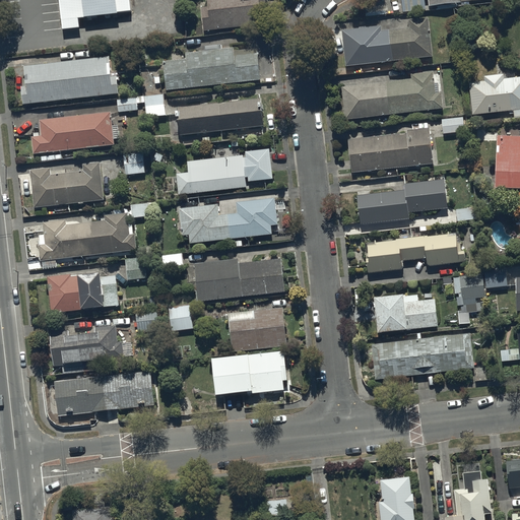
[(59,0),(63,29),(79,27),(78,18),(119,13),(119,12),(132,11),(130,0),(59,0)]
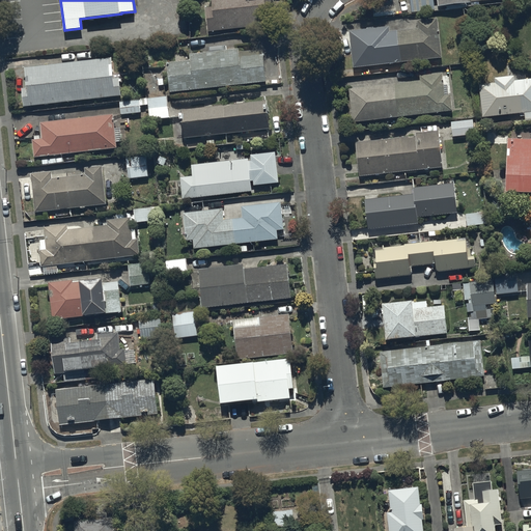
[(272,24),(271,0),(212,0),(213,7),(206,7),(208,32),(272,24)]
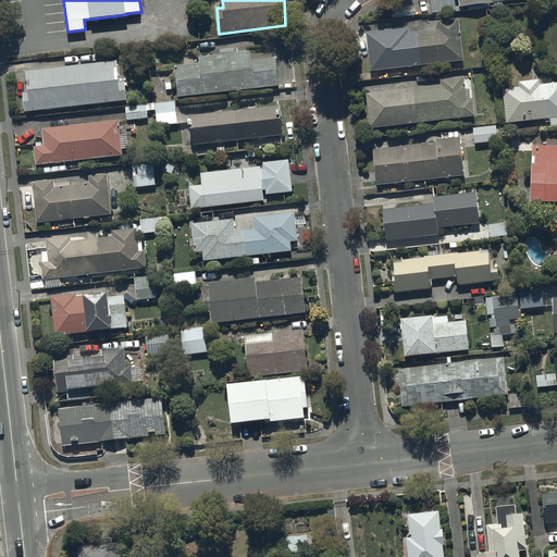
[(456,11),(454,0),(431,0),(433,14),(456,11)]
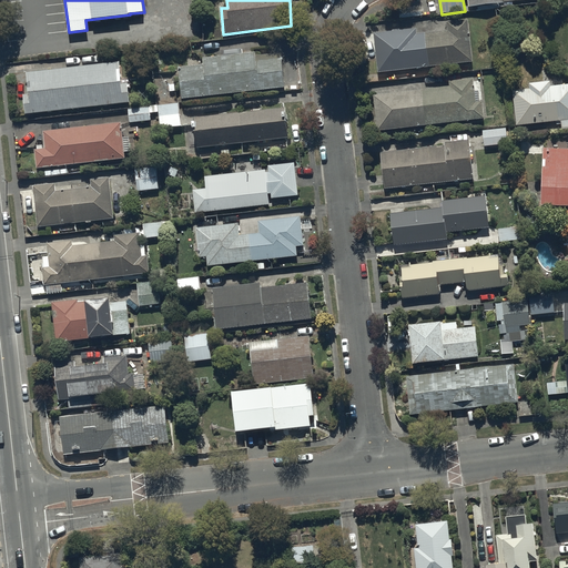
[(417,29),(374,34),(378,73),(474,62),(468,20),(447,22),(448,31),(417,34),(417,29)]
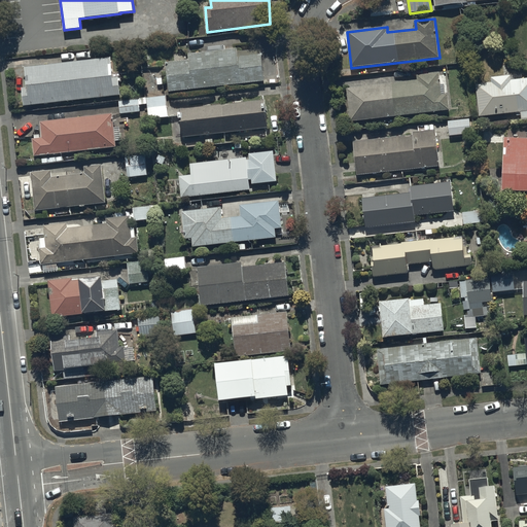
[(166,63),(169,92),(265,81),(261,49),(238,51),(237,48),(189,54),(189,61),(166,63)]
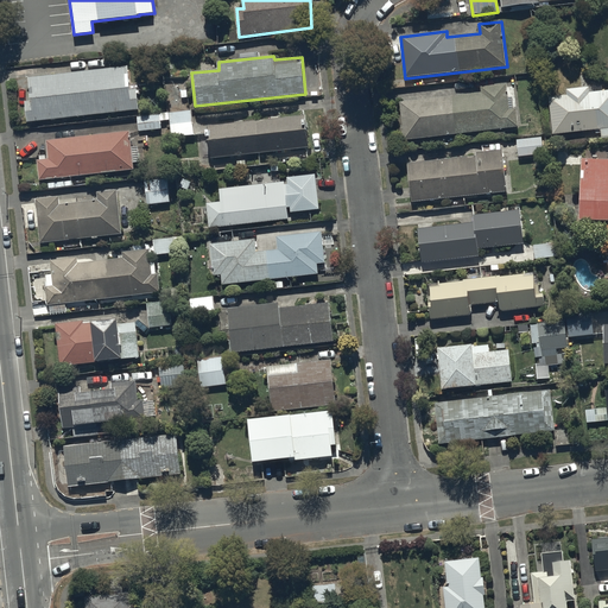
[(25,101),(27,122),(139,111),(137,90),(131,90),(128,67),(29,77),(32,101),(25,101)]
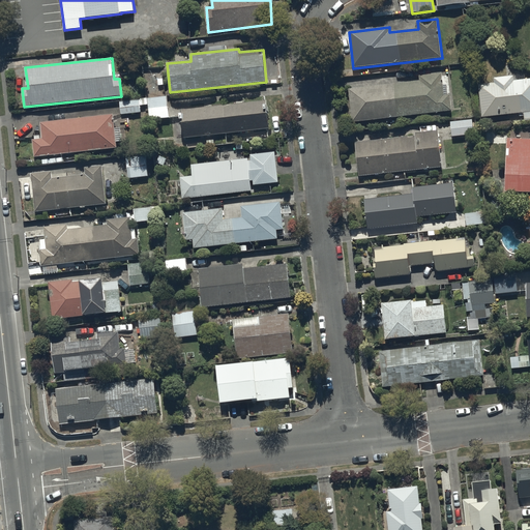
[(420,81),(394,84),(399,117),(451,111),(450,95),(444,96),(442,74),(419,77),(420,81)]
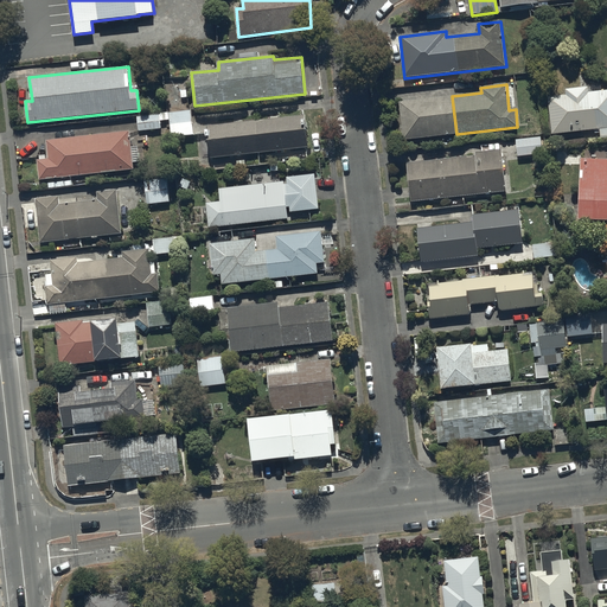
[(567,95),(548,97),(553,135),(600,129),(601,138),(606,136),(606,90),(589,93),(588,88),(566,90),(567,95)]
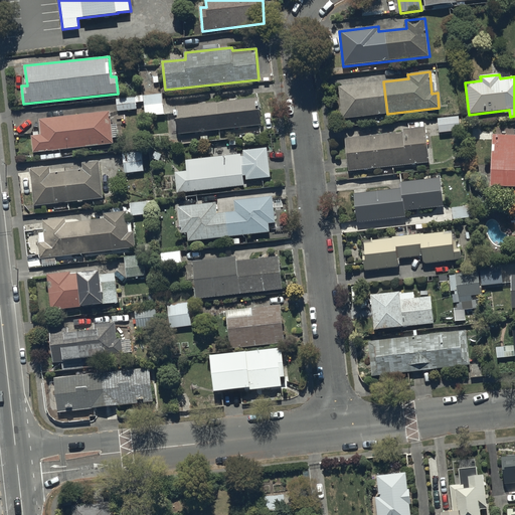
[(343,119),(387,114),(383,81),(339,87),(343,119)]
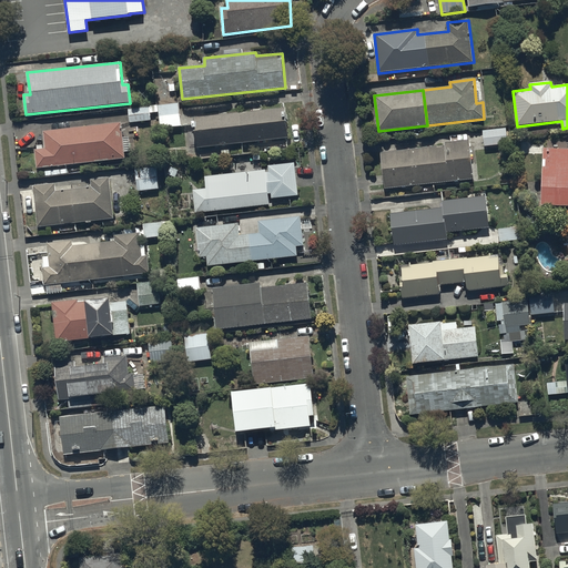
[(181,127),(180,103),(154,105),(156,129),(181,127)]
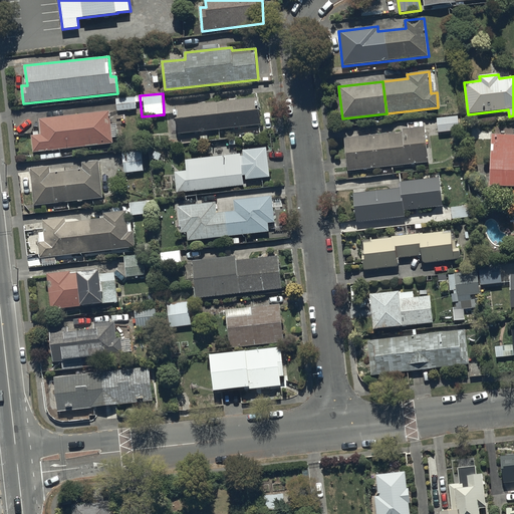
[(139,97),(116,98),(117,111),(139,110),(139,97)]
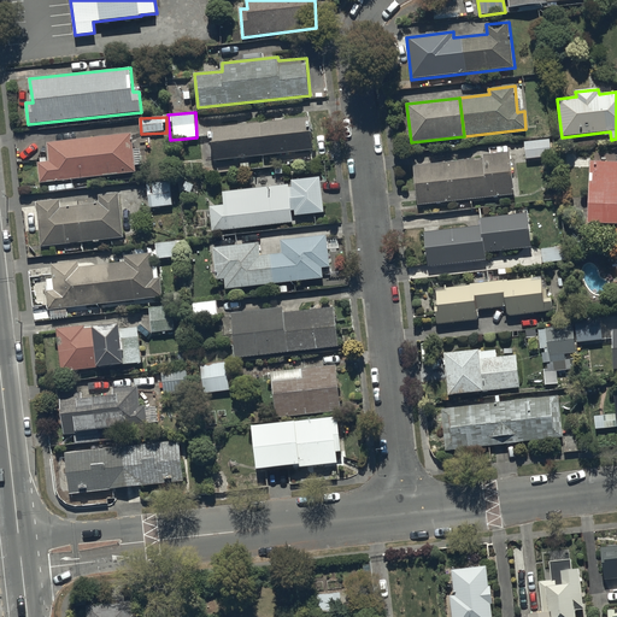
[(212,144),(213,160),(313,151),(310,117),(205,128),(206,145),(212,144)]
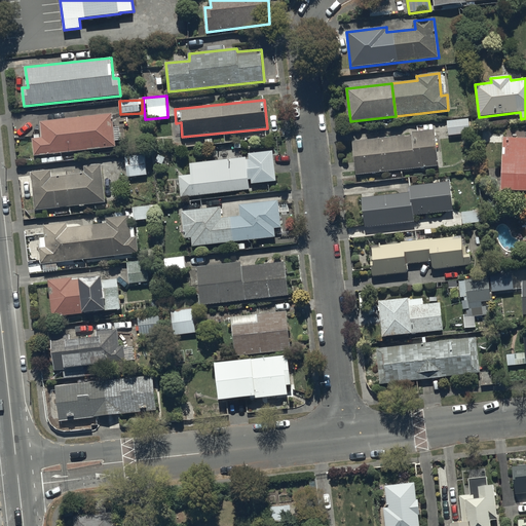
[(32,139),(34,156),(115,147),(112,114),(41,122),(42,138),(40,138),(40,135),(35,135),(35,139),(32,139)]
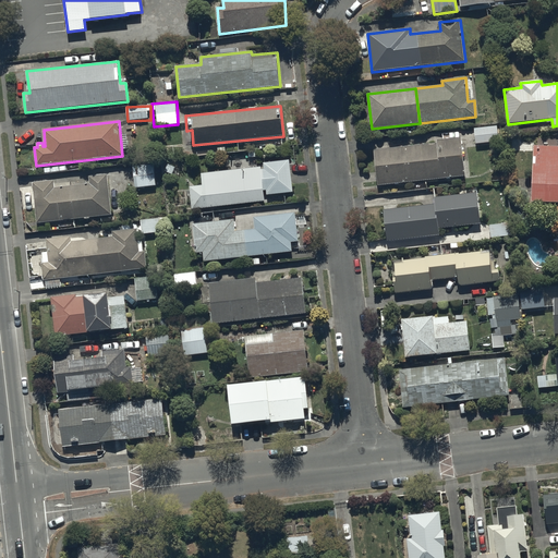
[(497,125),(474,129),(476,145),(499,142),(497,125)]
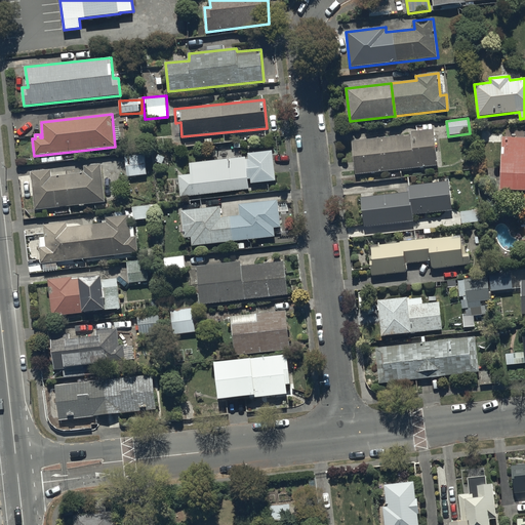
[(352,140),(356,174),(438,166),(434,129),(410,132),(410,134),(352,140)]
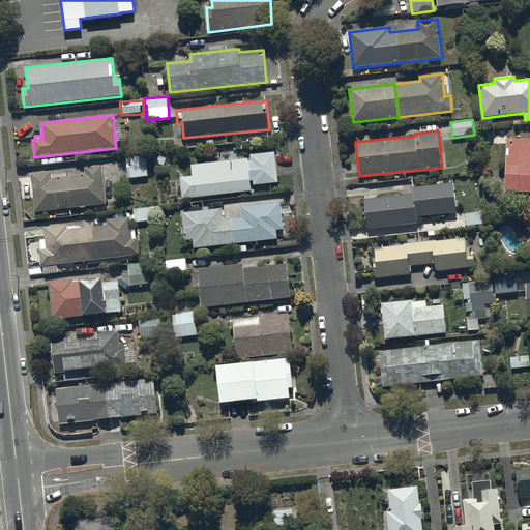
[(529,138),(507,138),(506,193),(529,193),(529,138)]
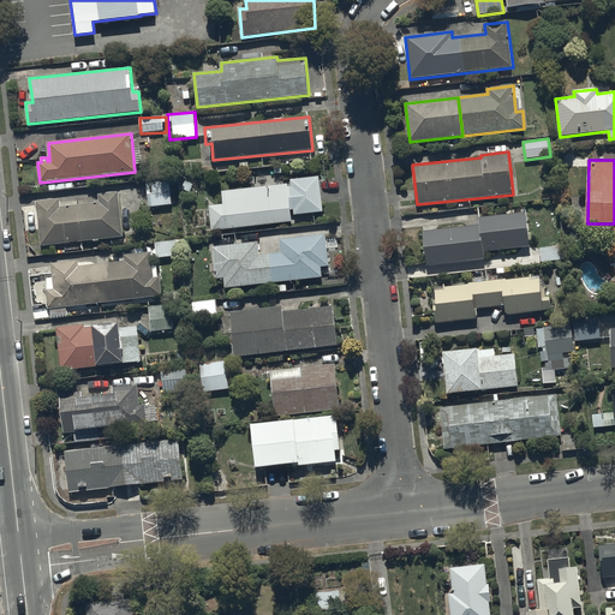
[(209,206),(212,231),(291,222),(290,210),(293,210),(294,215),(323,212),(318,177),(309,178),(308,174),(294,175),(296,179),(291,180),(292,186),(288,187),(287,184),(222,191),(224,204),(209,206)]
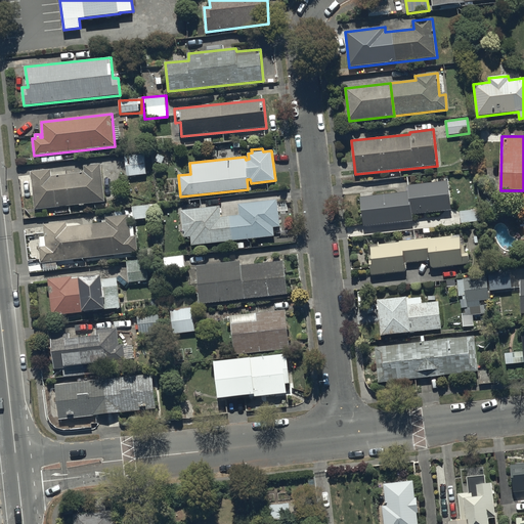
[(145,155),(125,156),(126,176),(146,175),(145,155)]
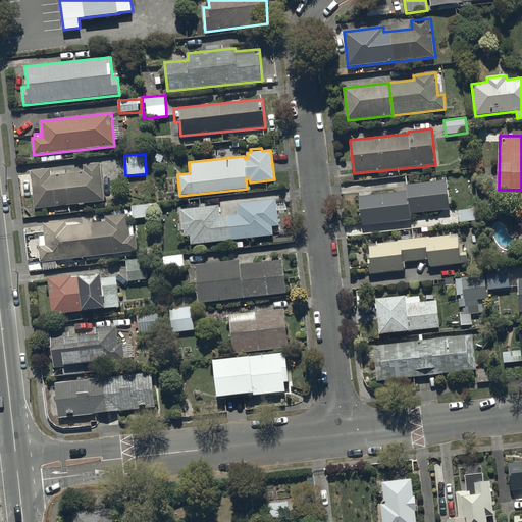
[(31,171),(35,209),(105,201),(100,163),(84,165),(85,172),(50,175),(50,169),(31,171)]
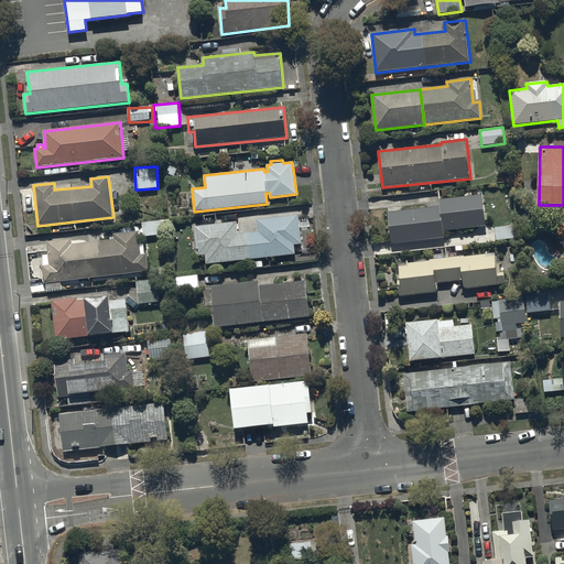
[(441,207),(389,212),(391,243),(444,239),(443,230),(486,227),(484,195),(440,198),(441,207)]
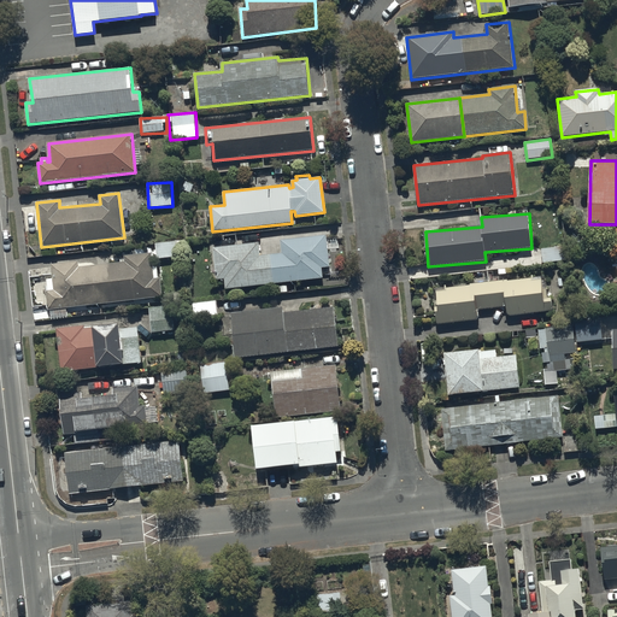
[(225,278),(227,288),(323,278),(322,268),(330,266),(327,236),(281,241),(283,254),(260,257),(259,244),(213,247),(217,280),(225,278)]
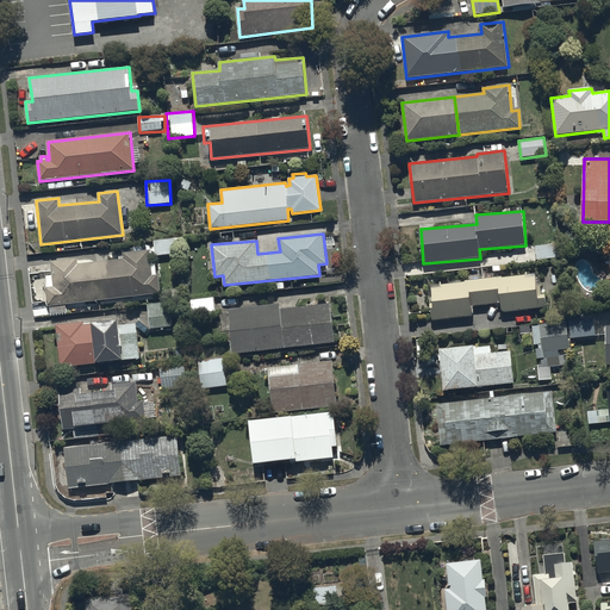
[(182,238),(155,240),(155,256),(176,255),(176,251),(184,251),(182,238)]
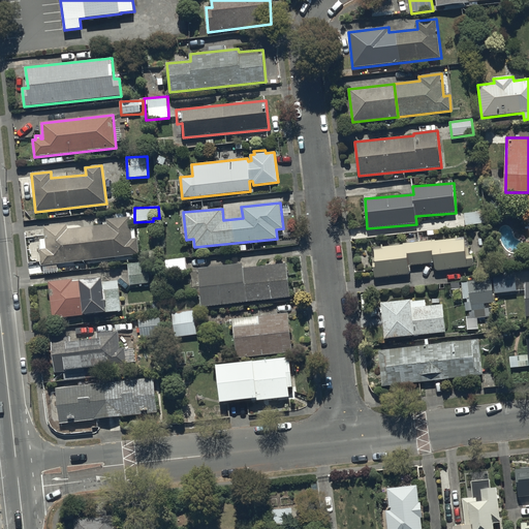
[(483,213),(464,213),(465,225),(484,224),(483,213)]
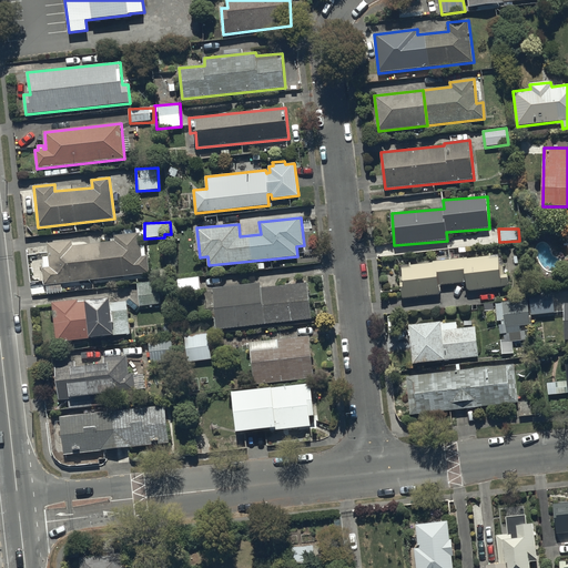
[(61,291),(61,284),(149,274),(145,245),(141,246),(140,233),(115,236),(115,242),(72,246),(72,241),(48,243),(49,256),(43,257),(44,269),(43,269),(46,285),(47,285),(48,292),(61,291)]
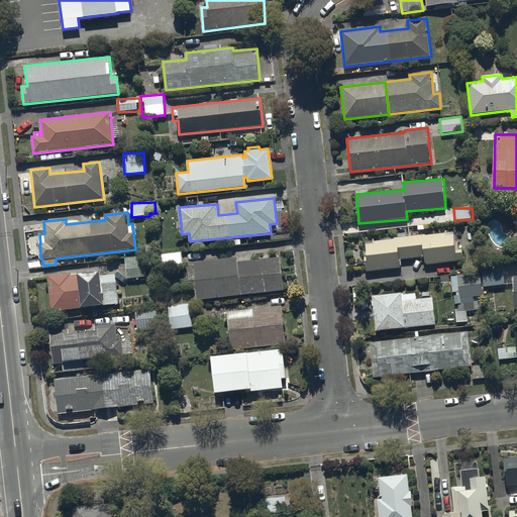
[(364,240),(367,272),(401,269),(400,260),(424,256),(425,265),(463,262),(462,249),(458,249),(456,231),(364,240)]
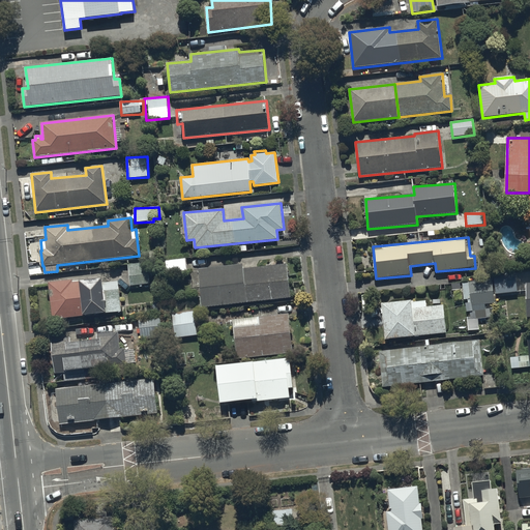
[(166,260),(167,273),(187,271),(186,258),(166,260)]
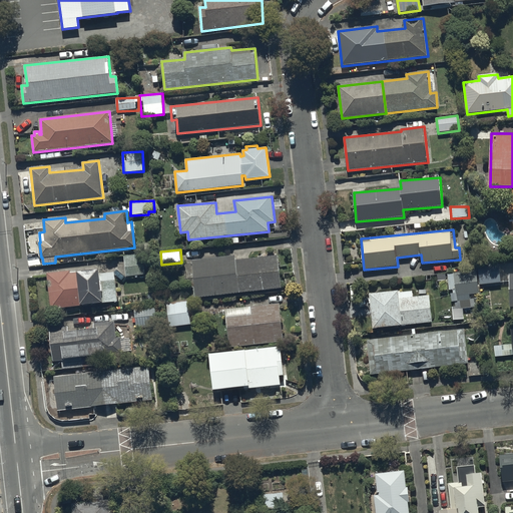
[(143,253),(124,255),(126,277),(145,275),(143,253)]
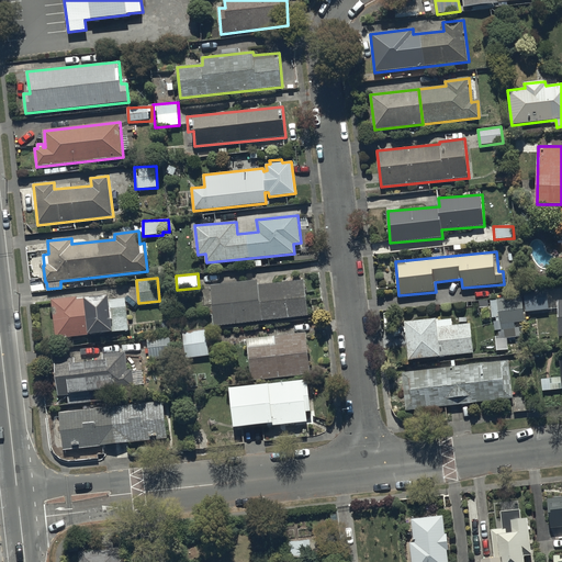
[(211,285),(215,326),(308,316),(305,280),(258,284),(258,280),(211,285)]
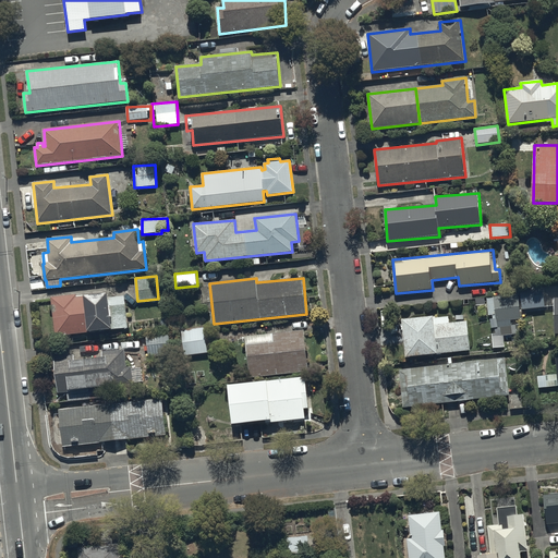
[(543,284),(521,286),(522,310),(544,308),(543,284)]
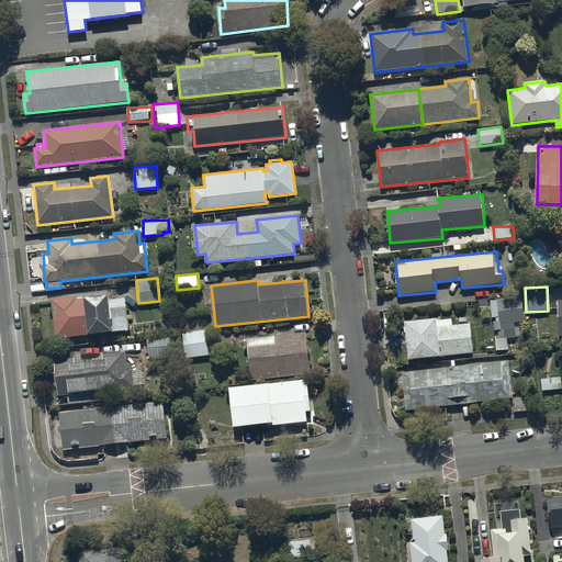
[(52,300),(56,339),(130,330),(126,299),(110,300),(109,294),(52,300)]
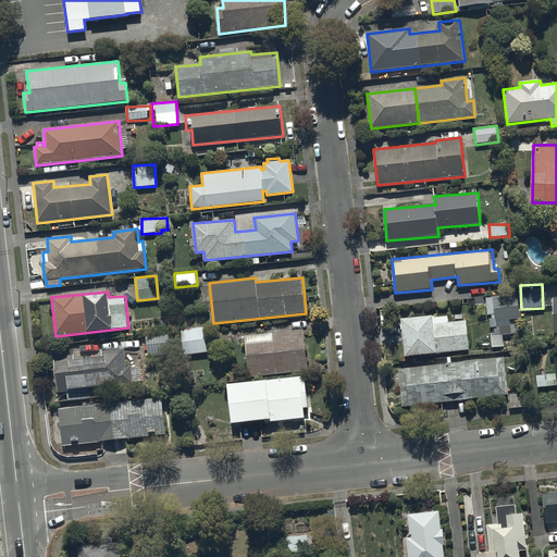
[(496,318),(496,321),(520,319),(518,292),(486,295),(487,314),(492,314),(492,319),(496,318)]
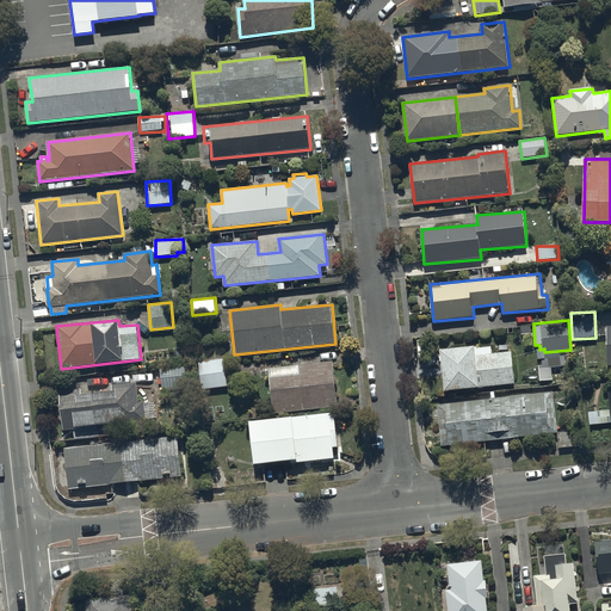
[(476,346),(442,350),(445,392),(516,384),(512,351),(493,353),(492,347),(476,349),(476,346)]
